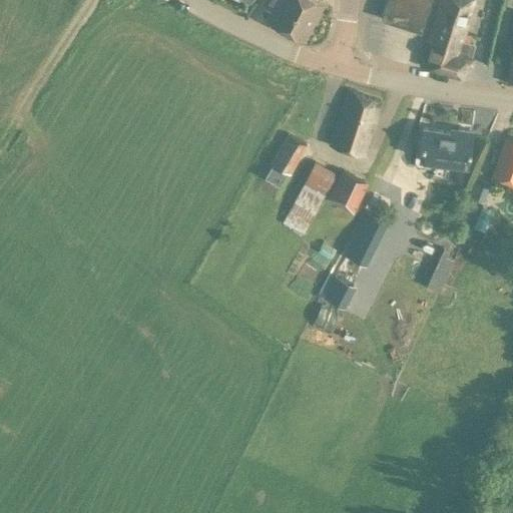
[(270,0),(265,10),(272,14),(268,22),(304,42),(316,20),(312,18),(320,5),(311,0),(270,0)]
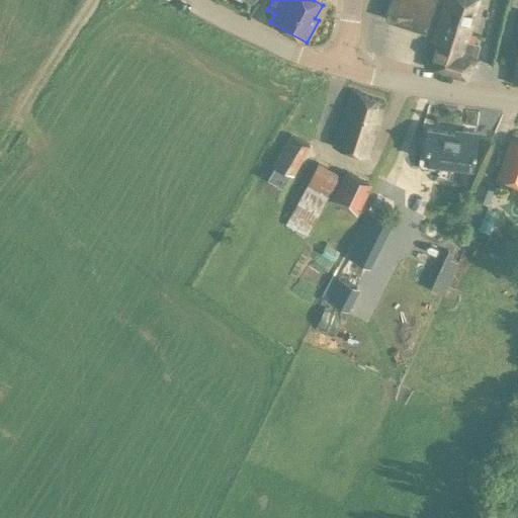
[(393,0),(386,21),(425,33),(435,0),(393,0)]
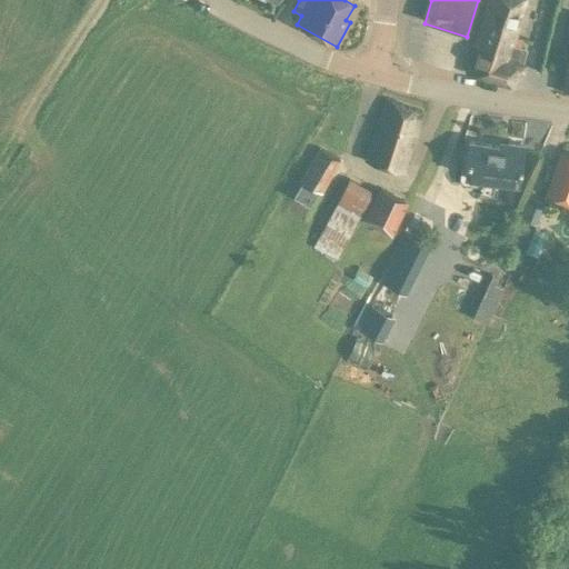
[(526,0),(490,0),(480,38),(478,37),(468,75),(515,88),(526,50),(513,47),(526,0)]
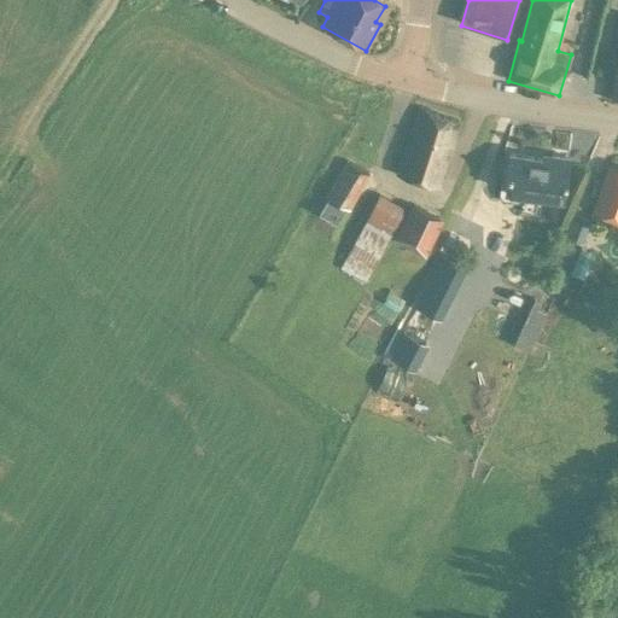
[(398,176),(438,190),(460,124),(421,111),(398,176)]
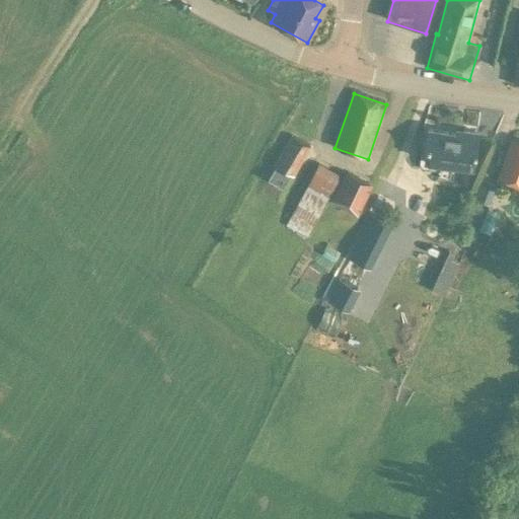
[(424,161),(473,168),(478,133),(467,131),(467,135),(428,130),(424,161)]
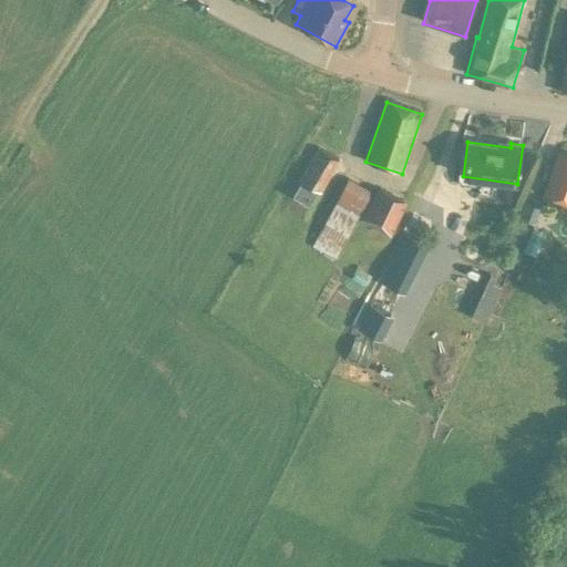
[(301,183),(320,194),(339,163),(318,150),(299,182),(301,183)]
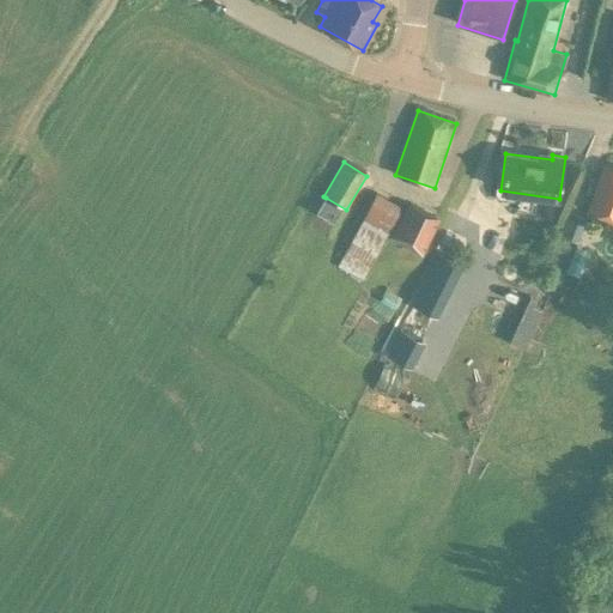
[(612,168),(605,165),(588,211),(612,219),(612,168)]
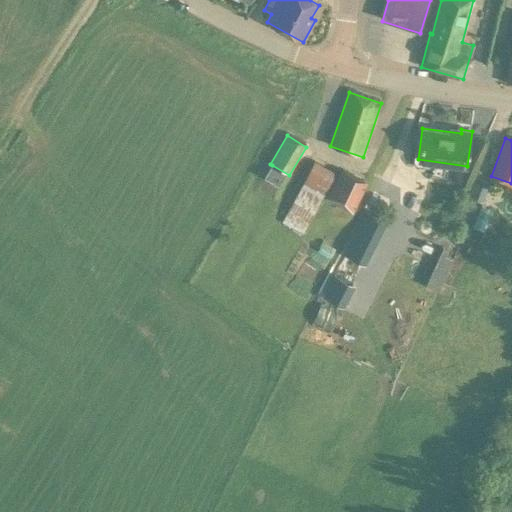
[(335,175),(314,164),(282,224),(303,236),(335,175)]
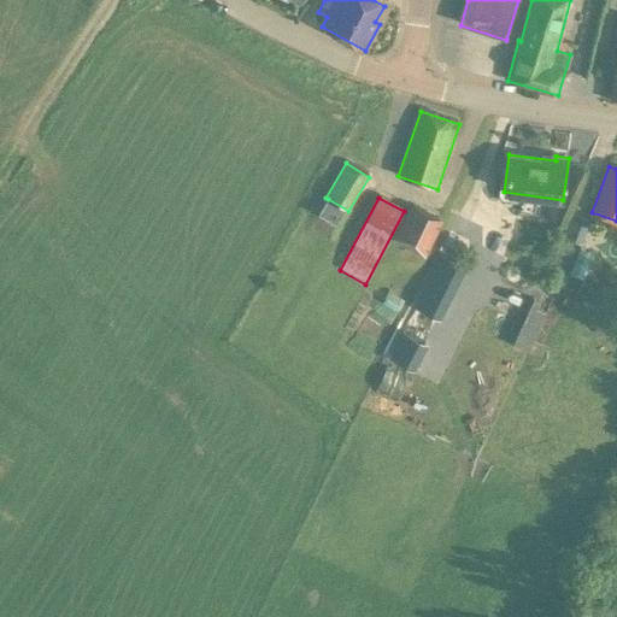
[(444,222),(412,207),(394,242),(425,258),(444,222)]
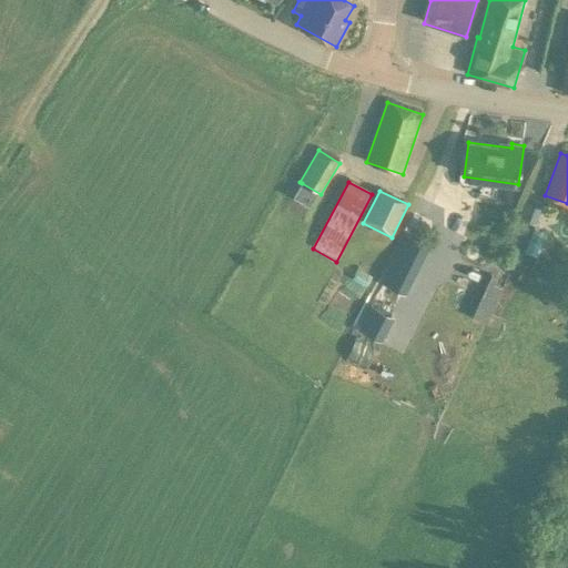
[(543,252),(554,227),(540,222),(529,246),(543,252)]
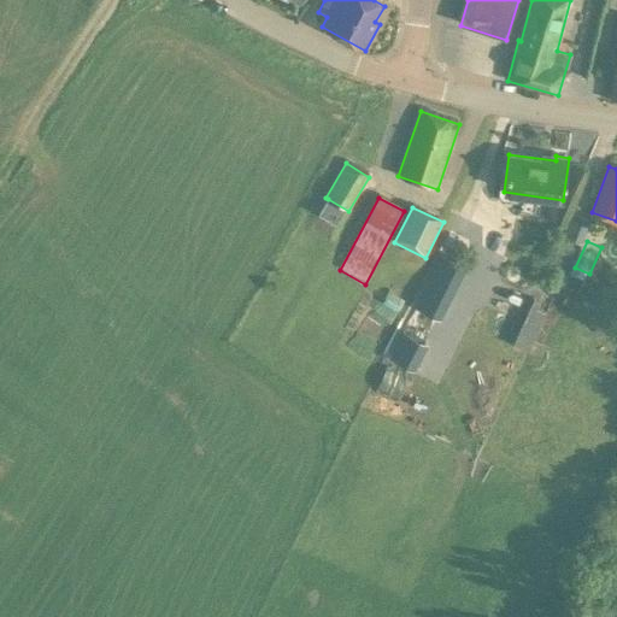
[(425,291),(447,301),(464,268),(442,257),(425,291)]
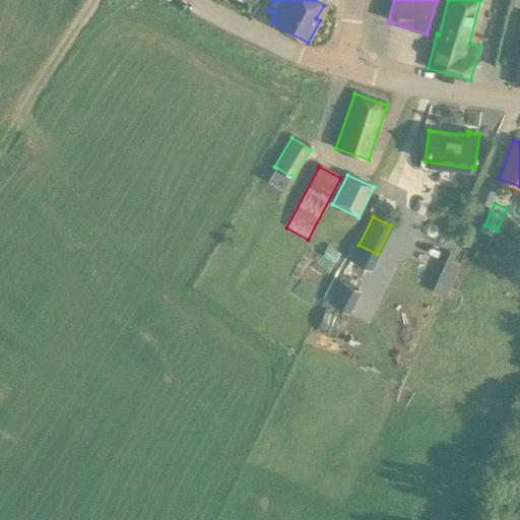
[(369,268),(377,254),(359,245),(350,259),(369,268)]
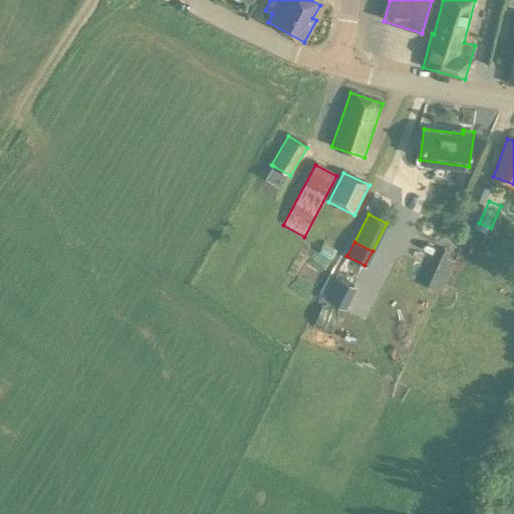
[(450,253),(444,251),(427,288),(440,294),(455,261),(448,258),(450,253)]
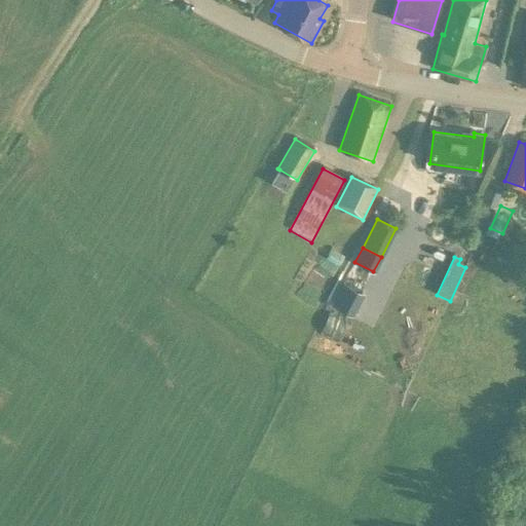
[(351,314),(363,293),(344,283),(333,305),(351,314)]
